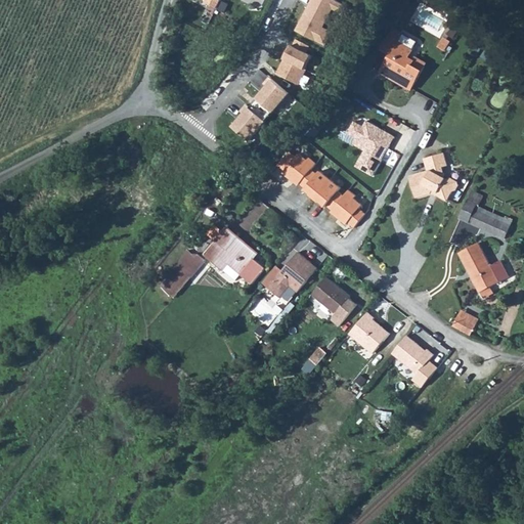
[(346,3),(339,0),(317,0),(303,30),(326,42),(346,3)]
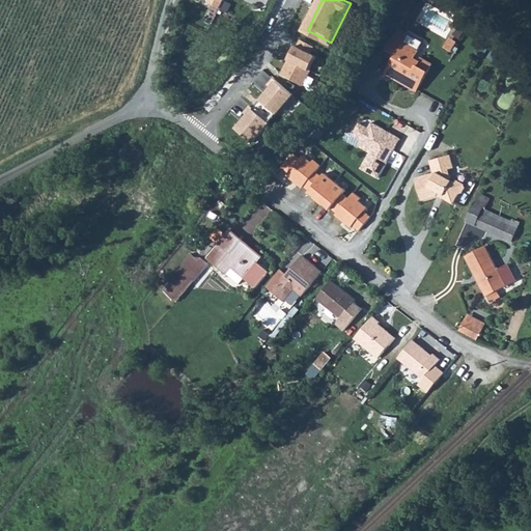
[(404,0),(399,11),(406,15),(413,0),(404,0)]
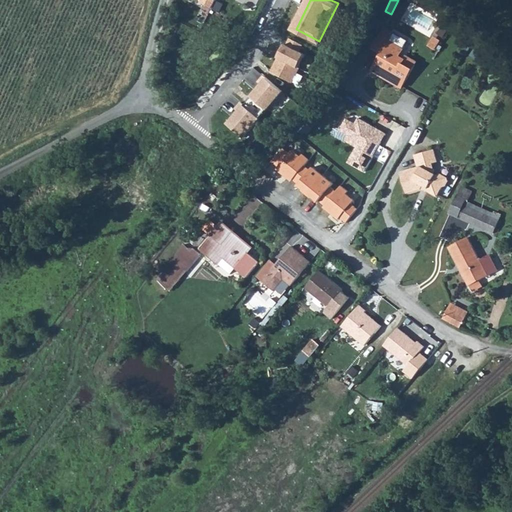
[(440,17),(451,24),(454,19),(444,12),(440,17)]
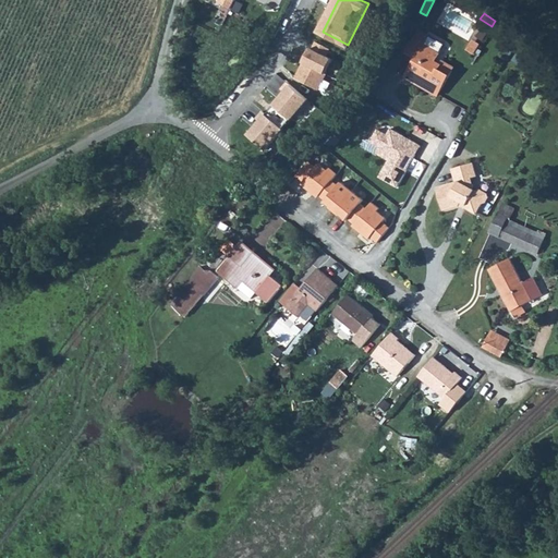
[(417,84),(420,81),(440,93),(455,67),(443,60),(440,63),(436,61),(443,50),(441,49),(427,41),(429,38),(431,36),(420,29),(407,52),(416,58),(405,77),(417,84)]
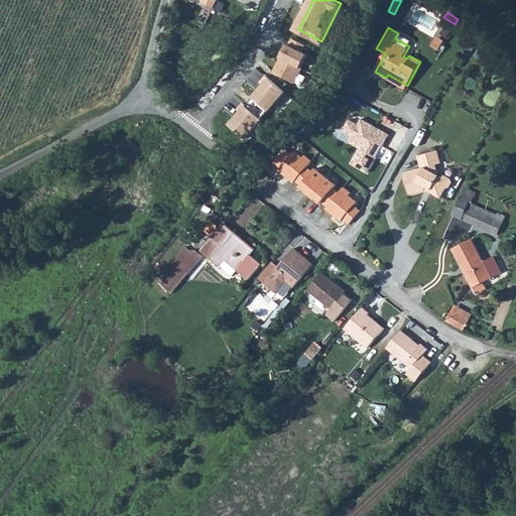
[(395,38),(408,45),(410,43),(397,35),(395,38)]
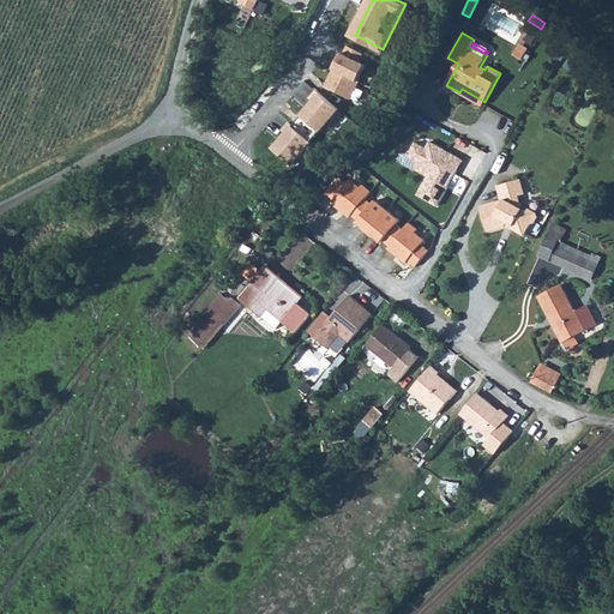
[(373,52),(355,43),(350,53),(342,49),(327,83),(357,96),(371,66),(367,64),(373,52)]
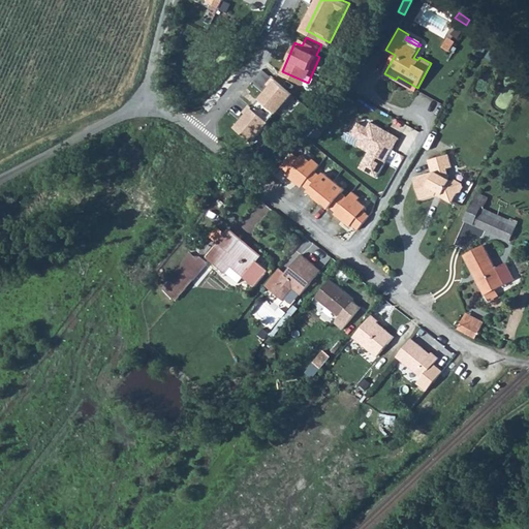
[(396,80),(415,91),(417,88),(398,76),(396,80)]
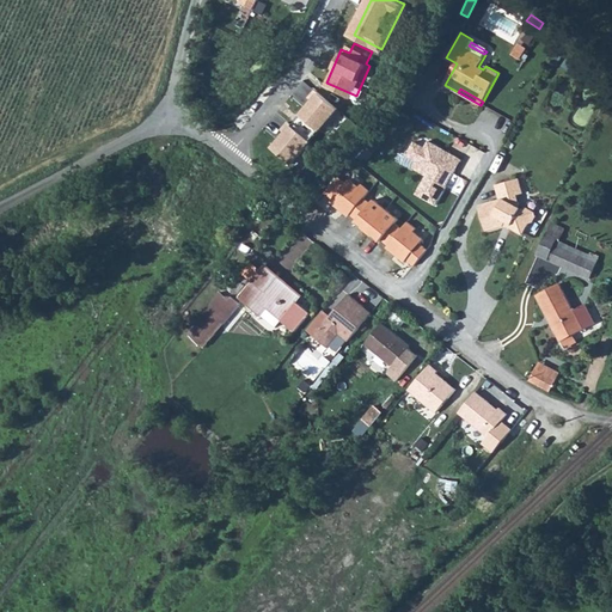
[(341,110),(322,95),(303,116),(323,133),(341,110)]
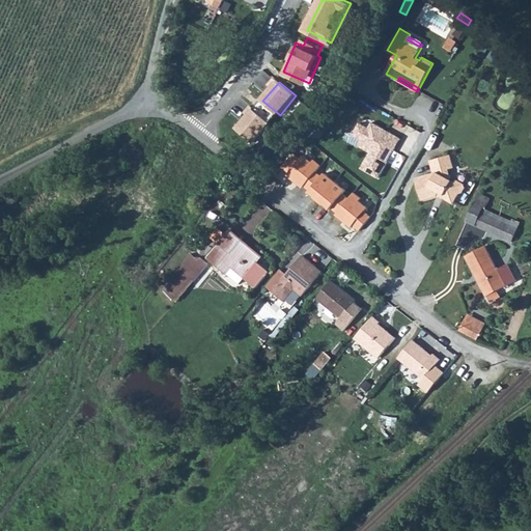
[(269,123),(254,110),(234,131),(250,144),(269,123)]
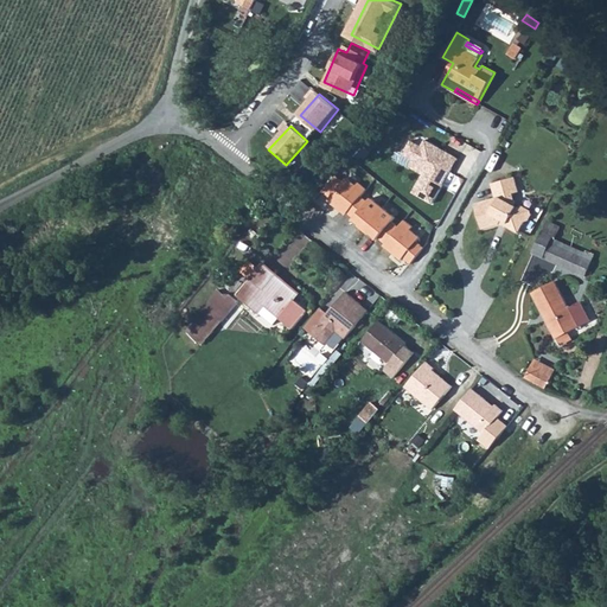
[(465,155),(434,139),(429,146),(420,141),(413,153),(423,159),(419,166),(430,173),(421,191),(442,203),(451,186),(441,181),(448,167),(457,172),(465,155)]
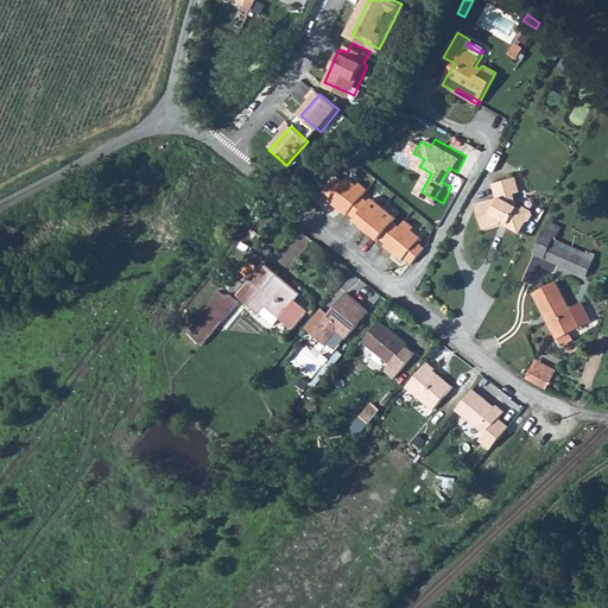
[(342,183),(335,177),(322,194),(329,200),(328,202),(346,215),(347,214),(360,196),(365,189),(356,183),(355,187),(344,178),(342,183)]
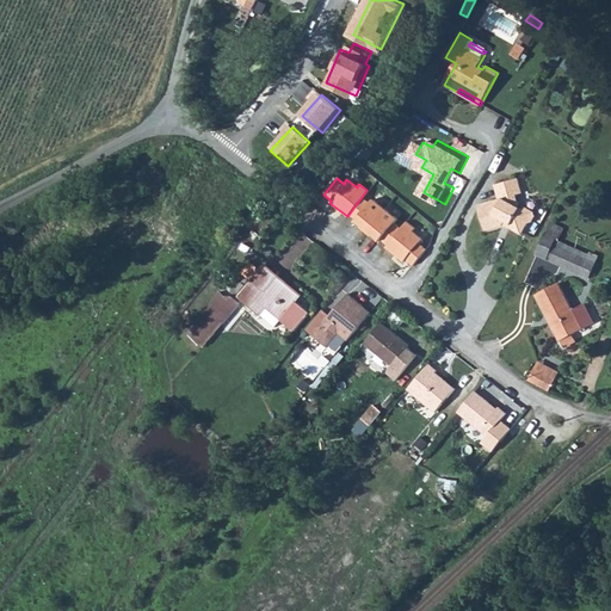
[(504,226),(506,221),(512,224),(511,228),(522,234),(526,224),(532,223),(536,217),(534,211),(526,208),(524,210),(518,207),(519,204),(517,196),(522,195),(518,179),(495,185),(499,201),(480,205),(487,230),(504,226)]
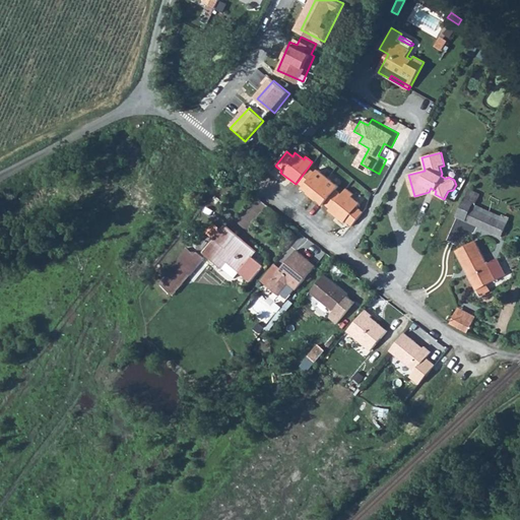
[(314,173),(308,168),(297,183),(303,187),(302,189),(322,205),(324,203),(330,208),(341,193),(335,189),(337,185),(316,170),(314,173)]
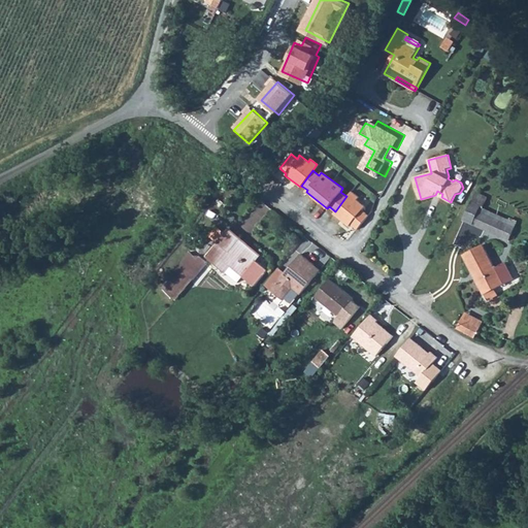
[(358,196),(351,190),(347,196),(335,211),(333,212),(350,225),(351,223),(358,228),(368,213),(362,208),(364,205),(356,198),(358,196)]
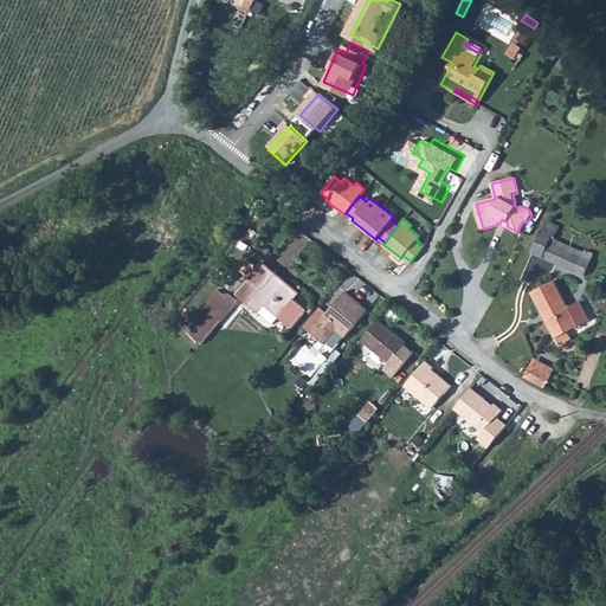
[(552,240),(556,230),(546,225),(533,255),(575,274),(577,270),(586,275),(593,258),(584,255),(582,258),(549,244),(552,240)]
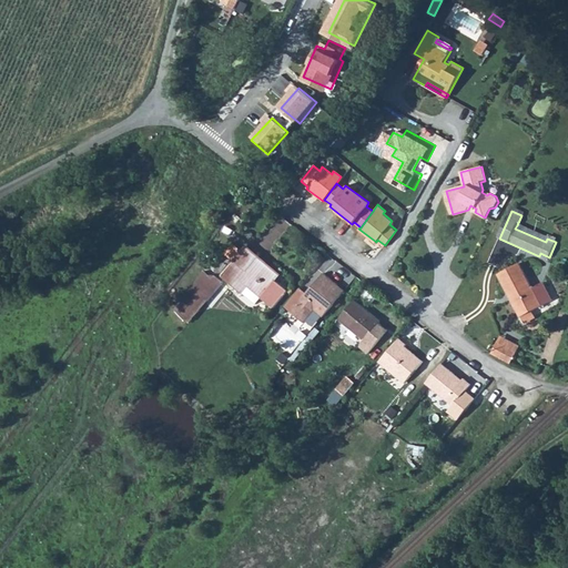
[(517,225),(515,229),(546,242),(547,239),(517,225)]
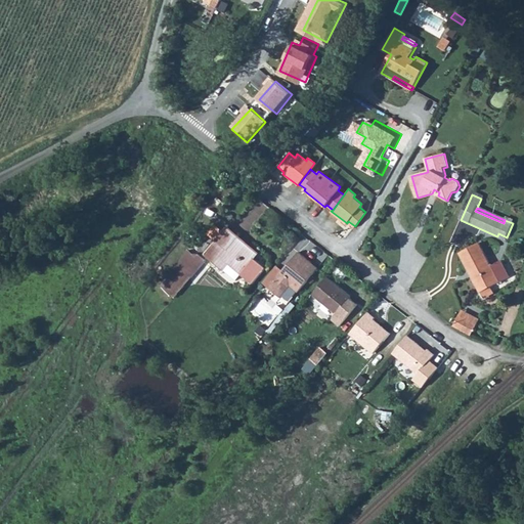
[(223,232),(215,225),(208,235),(215,242),(223,232)]
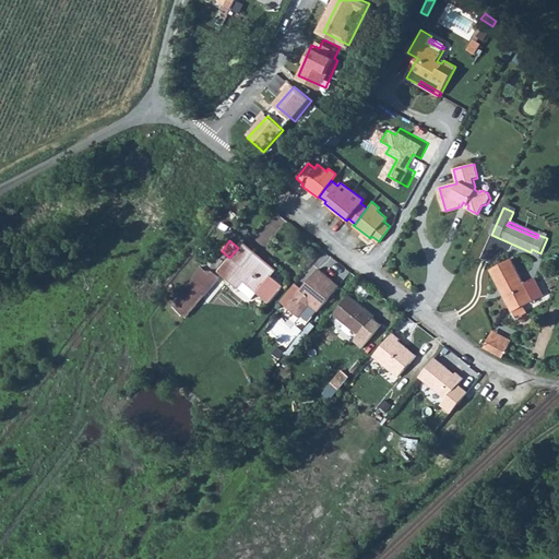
[(229,258),(217,271),(251,299),(257,293),(269,302),(282,286),(271,276),(276,271),(242,242),(238,248),(229,258)]
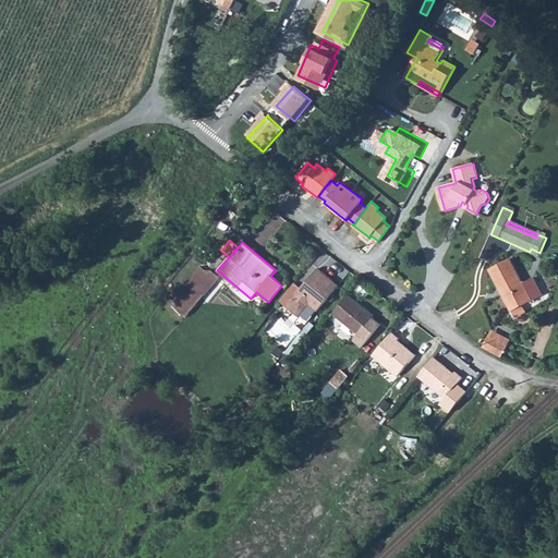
[(510,308),(520,302),(522,306),(544,294),(534,277),(523,282),(510,258),(489,269),(499,287),(500,287),(502,291),(501,291),(510,308)]
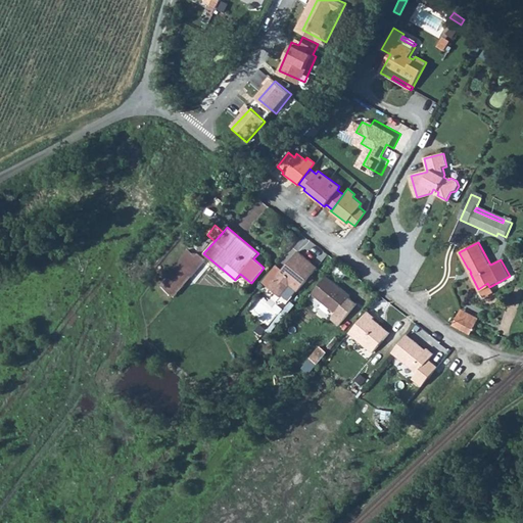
[(183,285),(176,277),(192,254),(188,250),(161,285),(174,296),(183,285)]
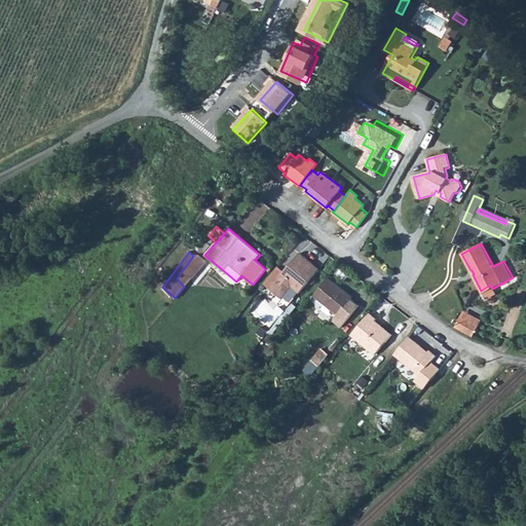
[(298,253),(268,289),(280,299),(291,287),(299,293),(315,272),(308,266),(311,263),(298,253)]
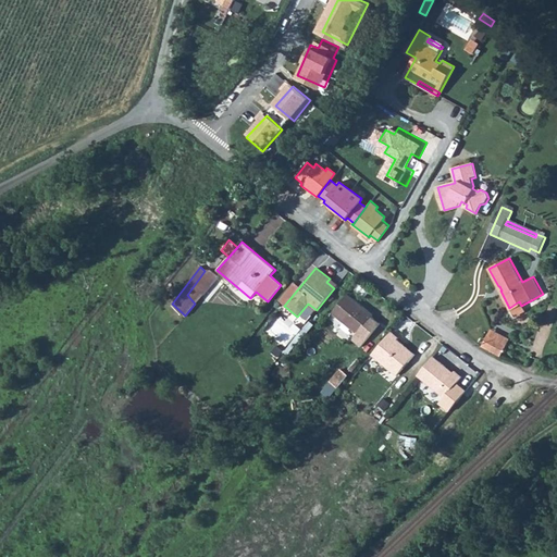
[(205,271),(187,295),(195,304),(217,277),(209,270),(207,272),(205,271)]
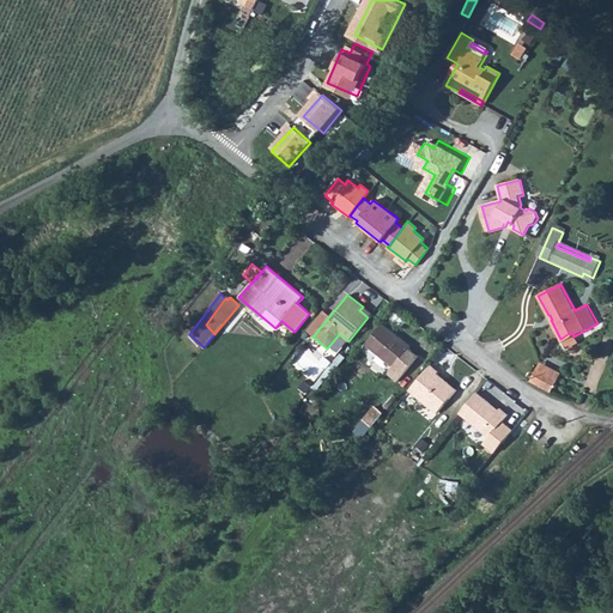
[(371,314),(363,307),(359,310),(368,317),(371,314)]
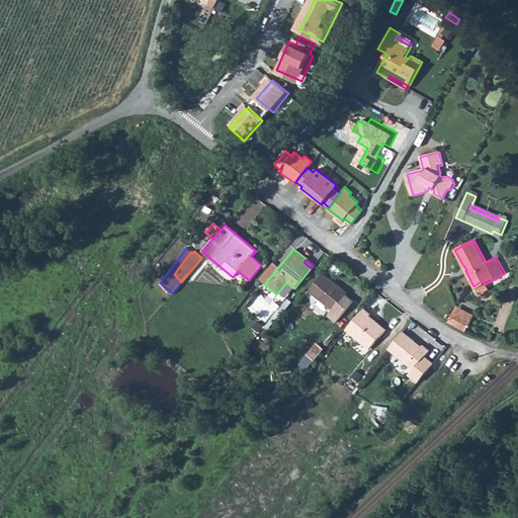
[(309,291),(332,311),(343,296),(347,292),(323,273),(309,291)]
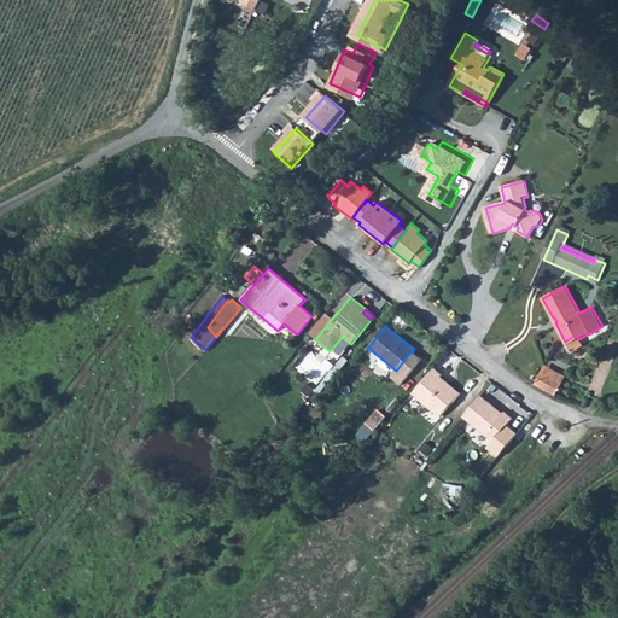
[(565,342),(567,345),(569,345),(578,339),(576,334),(565,342)]
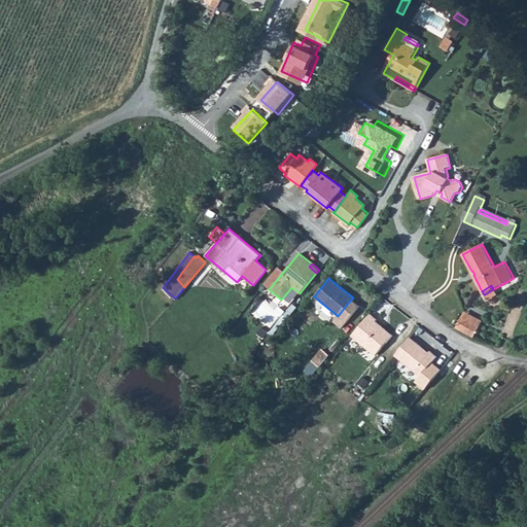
[(485,294),(488,300),(496,295),(493,289),(485,294)]
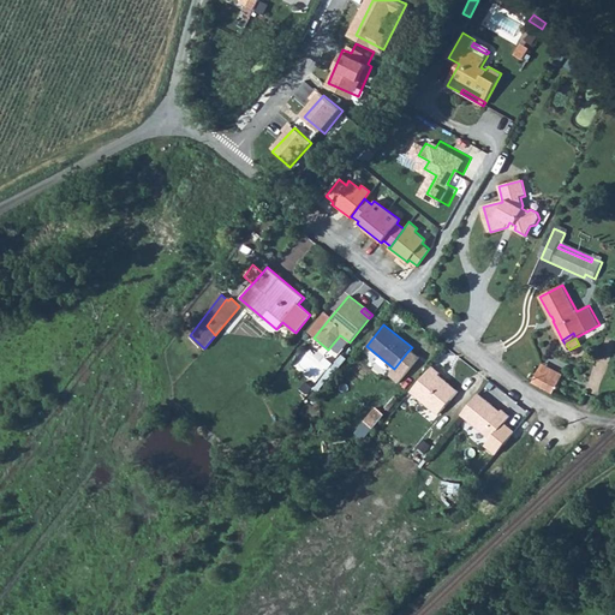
[(407,352),(394,369),(404,376),(417,359),(407,352)]
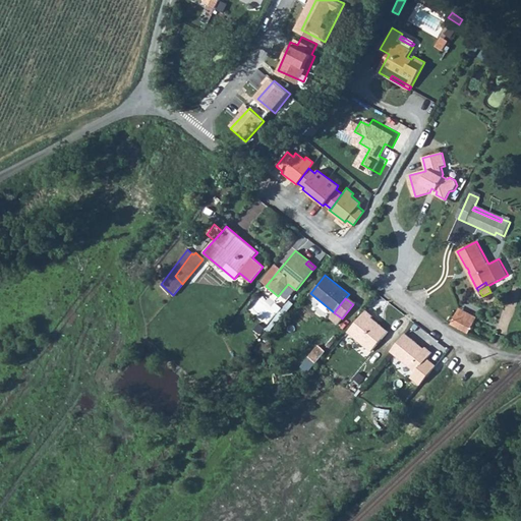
[(457,314),(473,323),(475,319),(459,310),(457,314)]
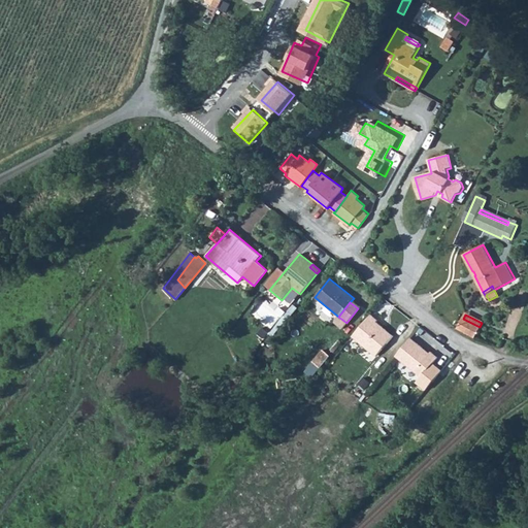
[(372,316),(354,338),(377,358),(395,337),(377,323),(378,322),(372,316)]
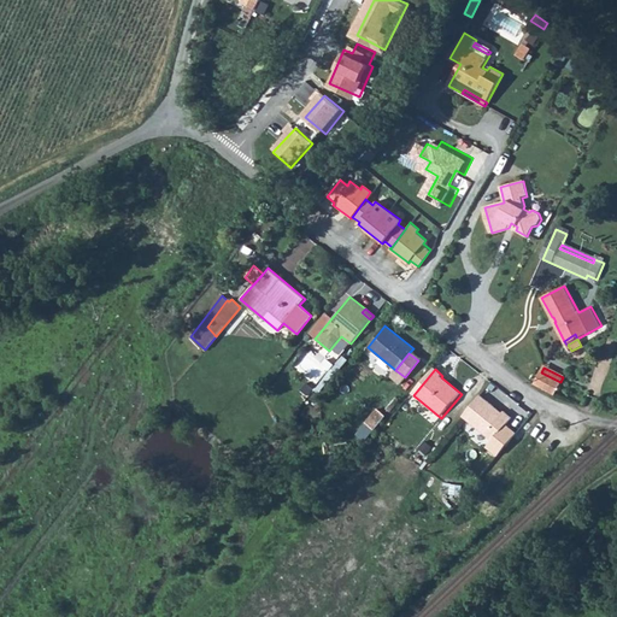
[(534,386),(553,395),(560,382),(541,372),(534,386)]
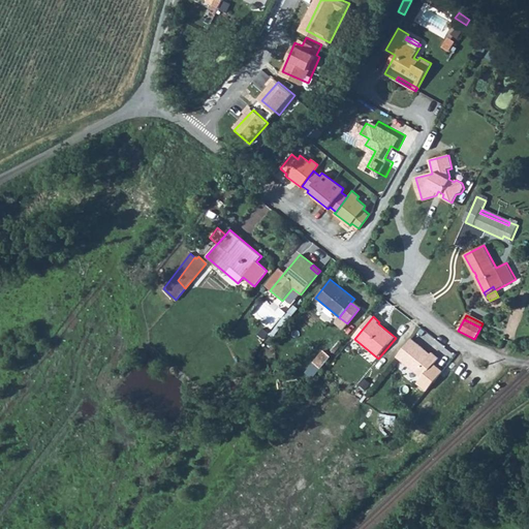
[(422,328),(414,337),(431,349),(438,341),(422,328)]
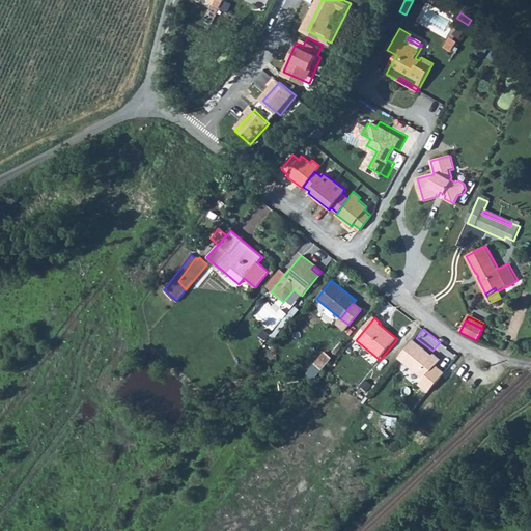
[(413,341),(397,359),(423,381),(440,361),(434,356),(432,358),(413,341)]
